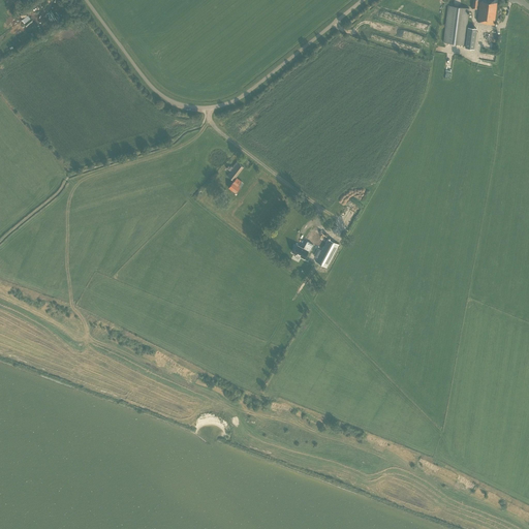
[(479,0),(479,1),(477,1),(477,0),(473,0),(472,9),(476,9),(477,6),(479,6),(477,22),(483,22),(481,24),(487,24),(487,26),(490,26),(490,25),(494,25),(497,0),(479,0)]
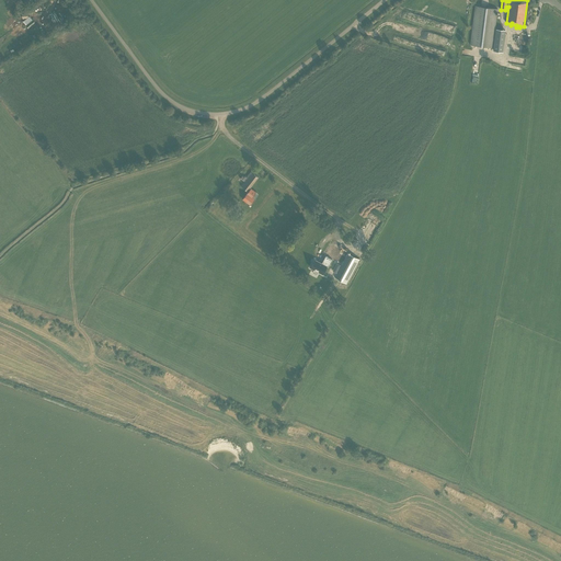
[(476,7),(470,45),(493,47),(497,9),(476,7)]
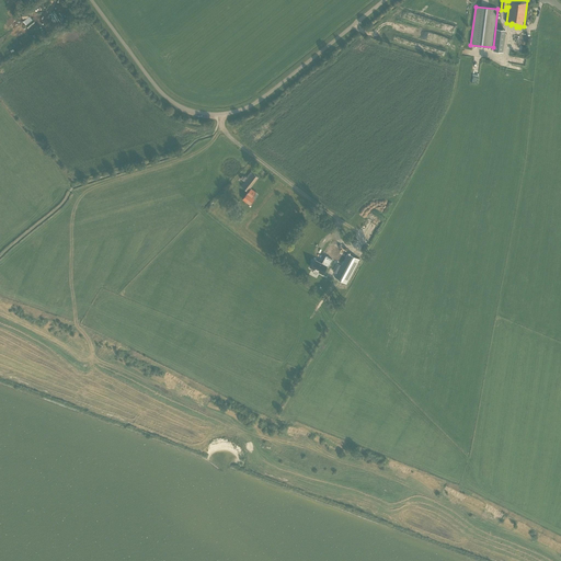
[(23,22),(26,25),(33,20),(30,16),(23,22)]
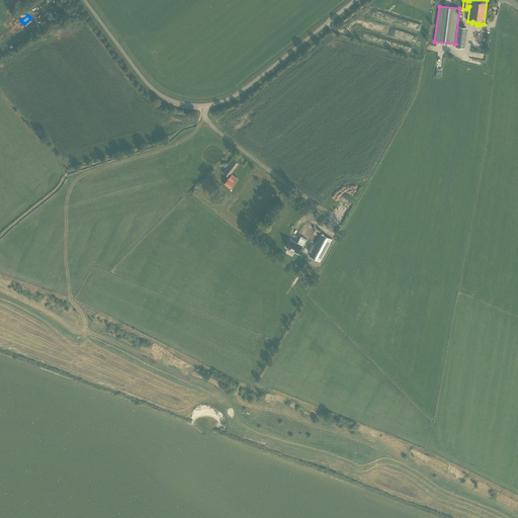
[(466,28),(458,27),(455,48),(463,49),(466,28)]
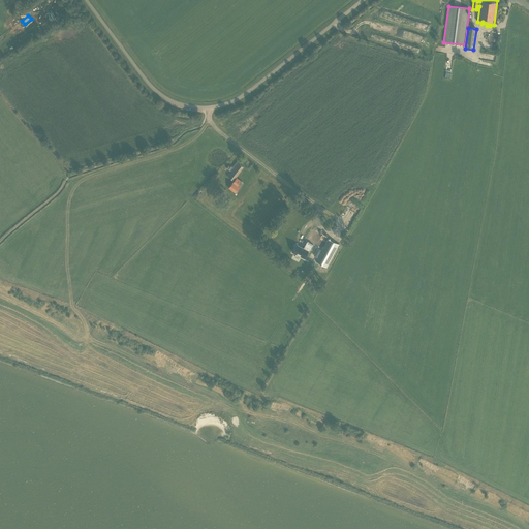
[(227,176),(234,181),(244,167),(239,164),(237,162),(232,167),(231,167),(230,167),(229,166),(227,168),(230,172),(227,176)]
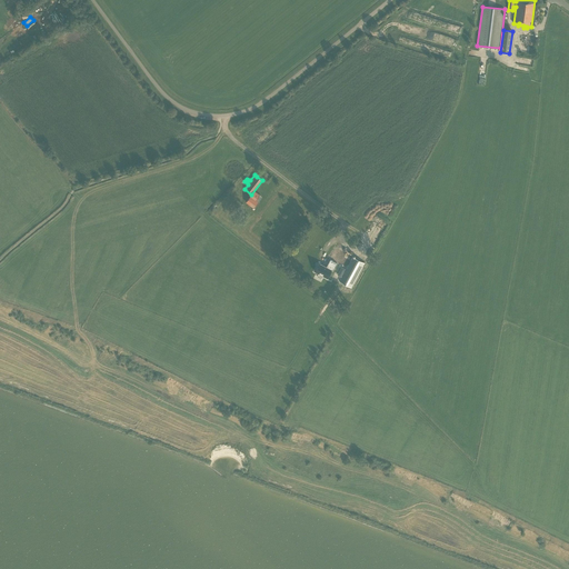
[(246,202),(253,208),(262,197),(255,191),(246,202)]
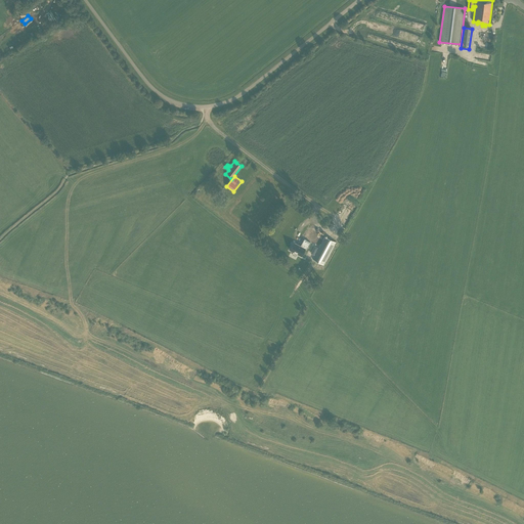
[(312,259),(323,265),(336,243),(324,236),(309,228),(303,238),(304,239),(310,243),(319,247),(312,259)]
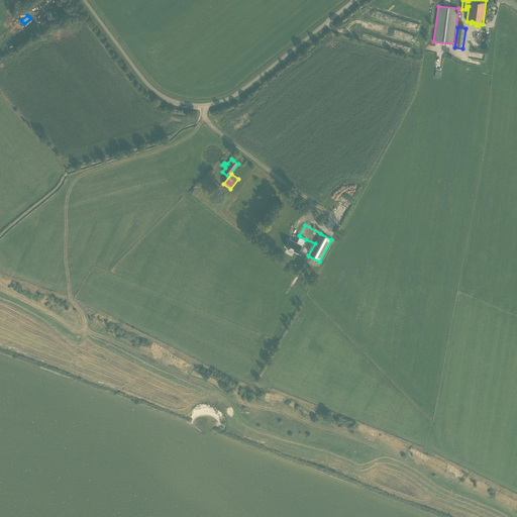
[(302,246),(306,239),(300,236),(297,242),(290,239),(286,246),(289,248),(288,250),(292,252),(293,250),(297,252),(301,245),(302,246)]
